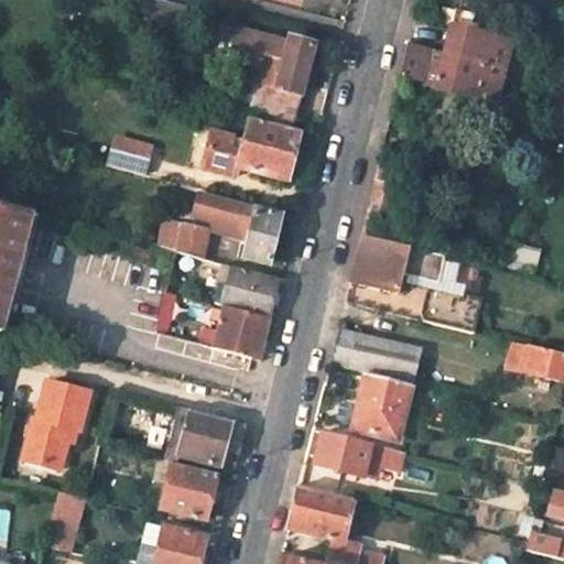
[(186,6),(162,0),(136,0),(133,12),(182,24),(186,6)]
